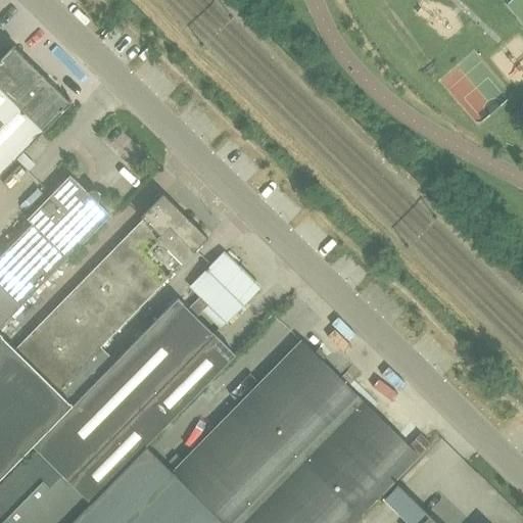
[(12,45),(0,57),(0,87),(44,131),(70,103),(12,45)]
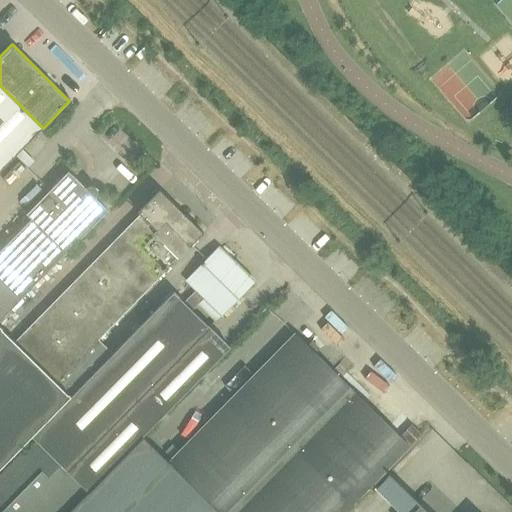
[(0,85),(0,170),(43,128),(0,85)]
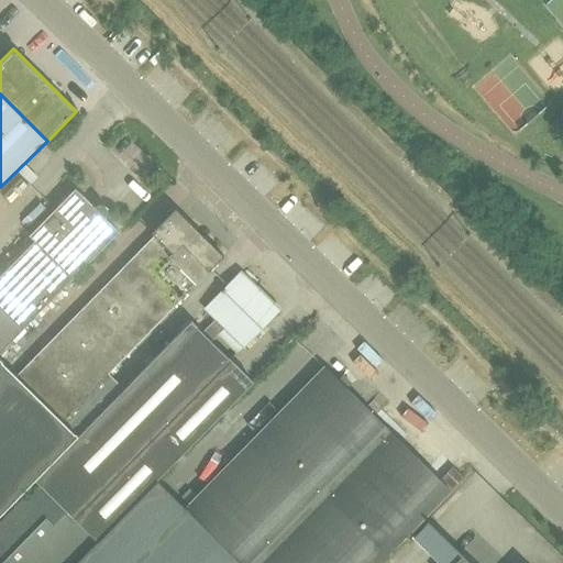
[(0,349),(22,328),(73,275),(74,275),(119,229),(106,216),(107,210),(107,208),(106,206),(106,205),(105,205),(105,203),(102,202),(101,202),(99,202),(94,203),(75,186),(29,233),(34,239),(0,272),(0,349)]
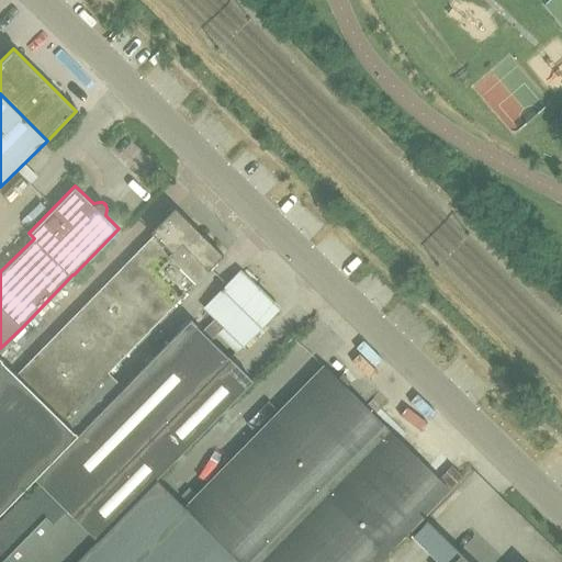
[(154,233),(60,328),(105,372),(223,253),(175,205),(150,229),(154,233)]
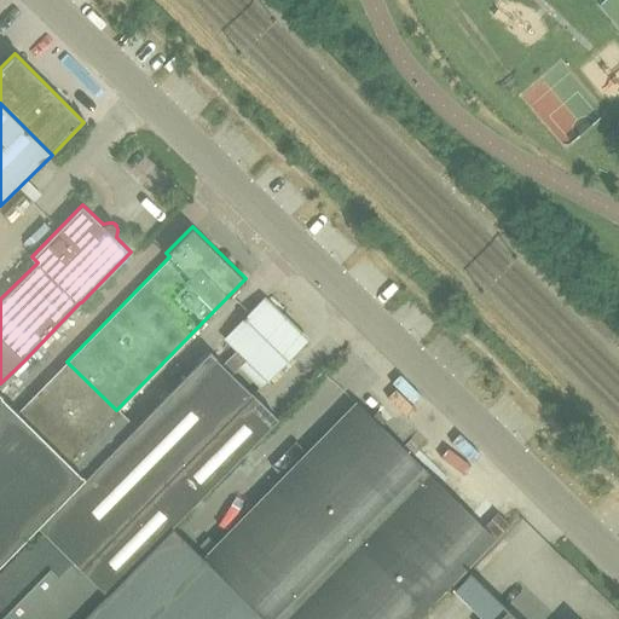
[(225,335),(238,350),(224,365),(233,375),(242,366),(249,359),(268,379),(307,339),(279,312),(271,320),(255,305),(225,335)]
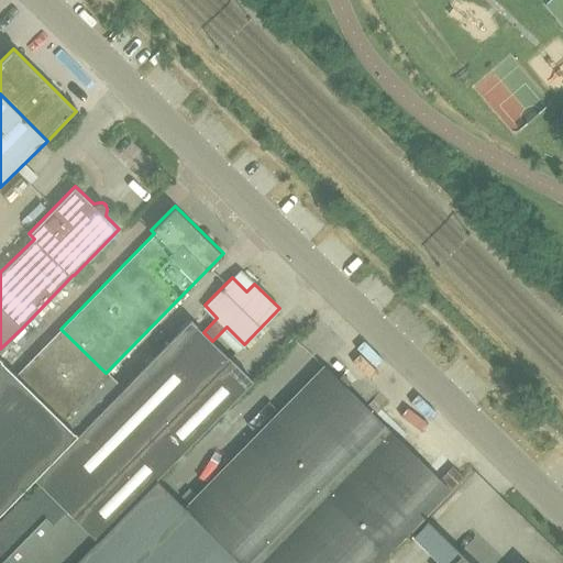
[(151,439),(230,359),(212,341),(203,332),(190,319),(111,399),(151,439)]
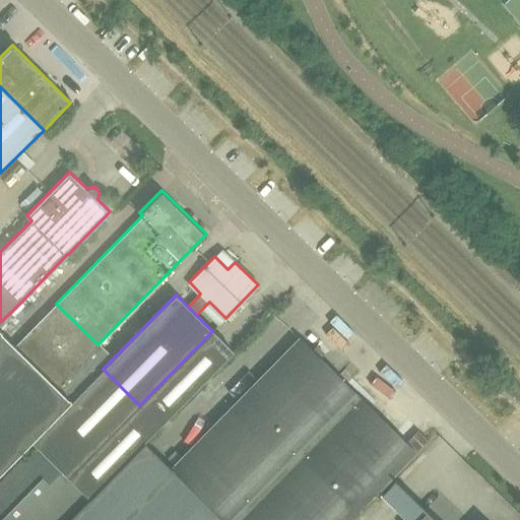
[(56,304),(14,345),(0,330),(0,471),(111,359),(96,344),(98,344),(56,304)]
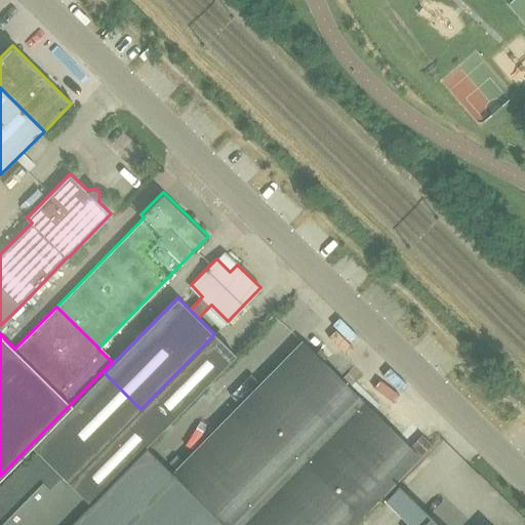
[(214,334),(140,409),(69,482),(87,500),(90,502),(236,355),(214,334)]
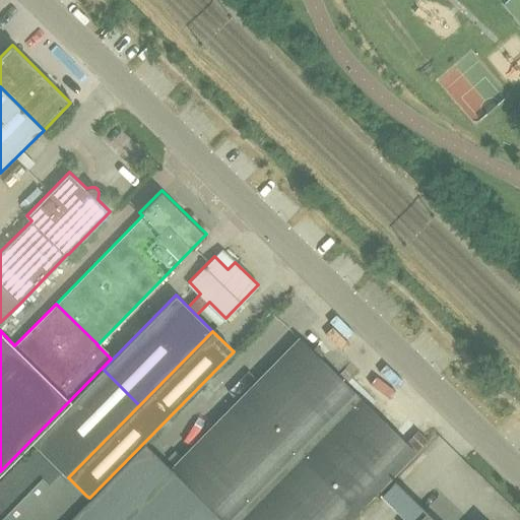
[(347,519),(414,452),(299,337),(168,471),(143,447),(71,519),(347,519)]
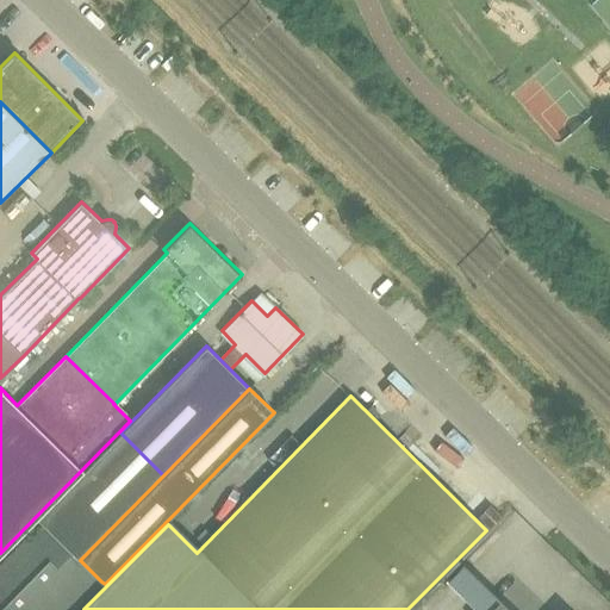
[(163,475),(120,433),(37,518),(41,522),(80,560),(163,475)]
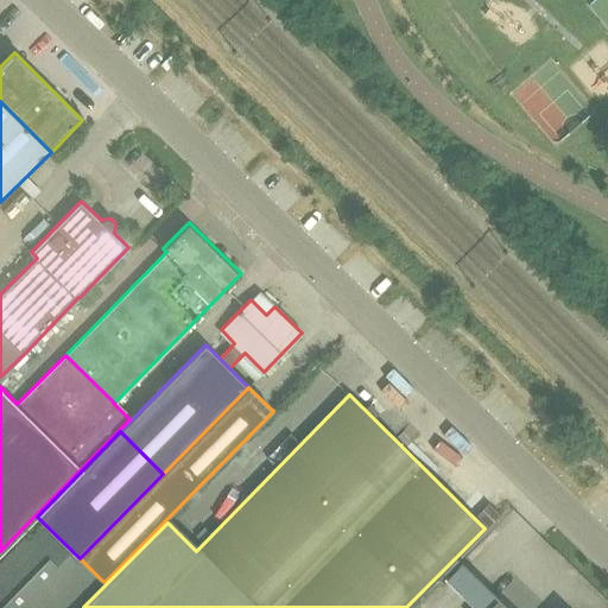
[(485,525),(493,515),(481,504),(472,512),(485,525)]
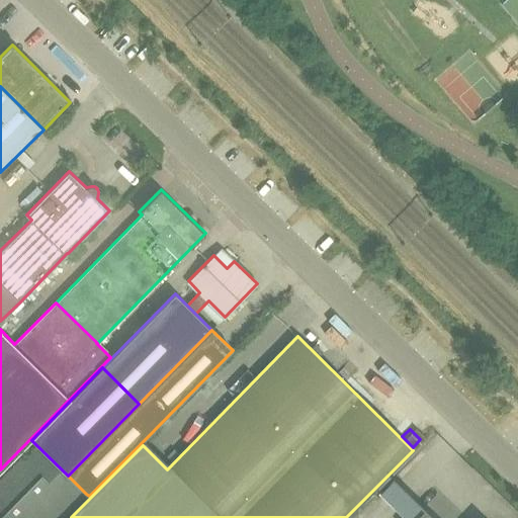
[(68,476),(37,446),(34,443),(0,478),(0,517),(62,517),(86,494),(68,476)]
